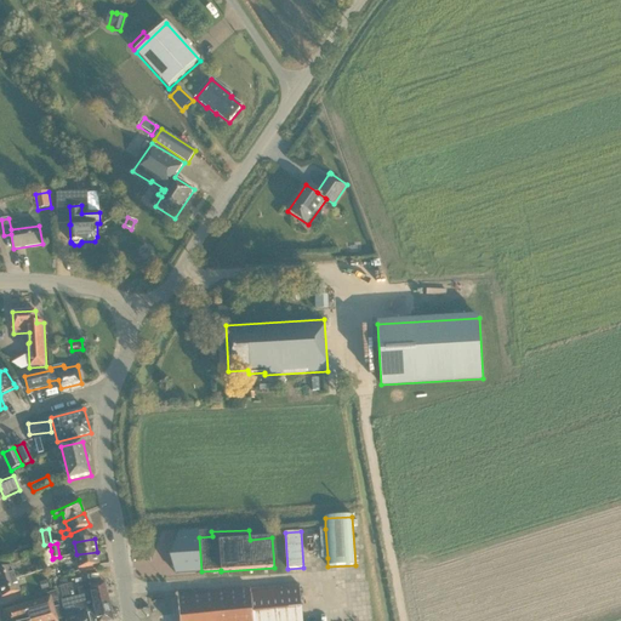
[(51,551),(43,552),(45,567),(55,565),(53,558),(52,559),(51,551)]
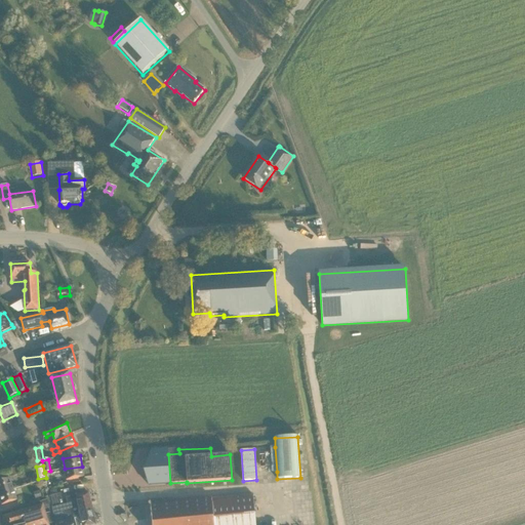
[(67,480),(84,477),(82,467),(65,469),(67,480)]
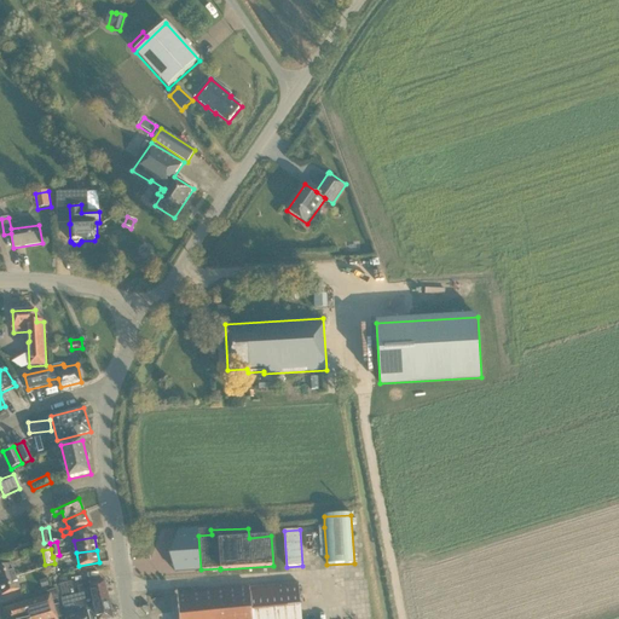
[(0,582),(16,577),(12,565),(0,567),(0,582)]
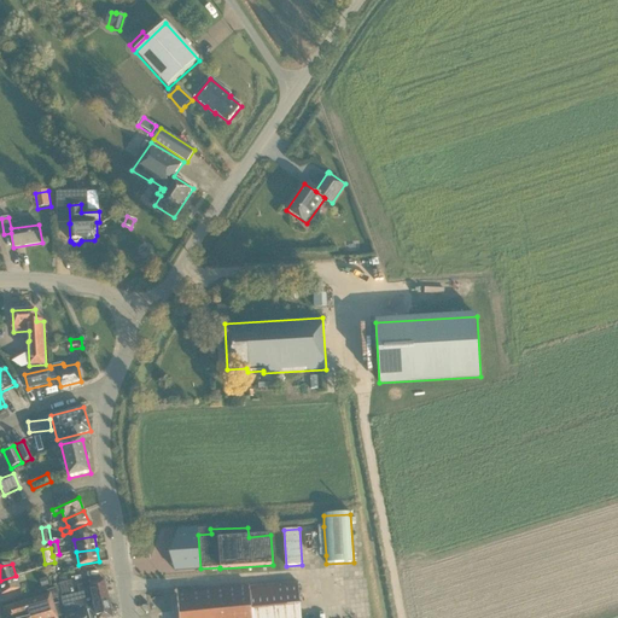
[(0,587),(3,595),(21,589),(16,576),(0,581),(0,587)]
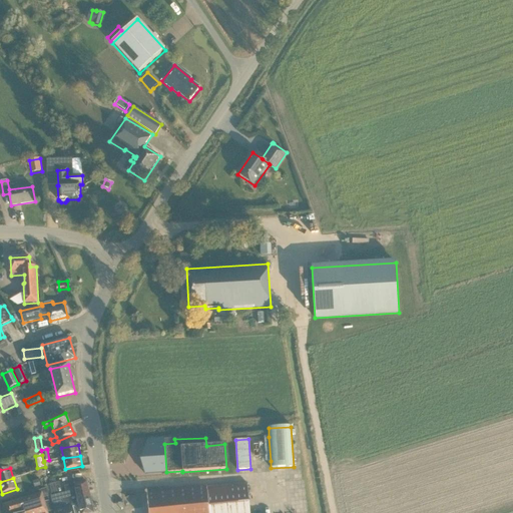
[(71,507),(72,512),(74,512),(73,507),(75,507),(76,512),(93,512),(94,512),(87,482),(65,487),(66,493),(60,494),(59,490),(61,489),(59,482),(50,485),(52,496),(51,496),(55,511),(71,507)]
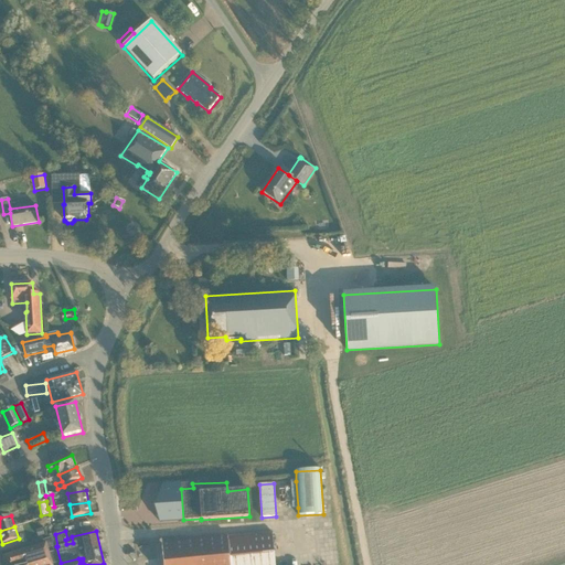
[(275,564),(273,532),(228,536),(227,535),(162,542),(162,541),(160,542),(162,564),(275,564)]
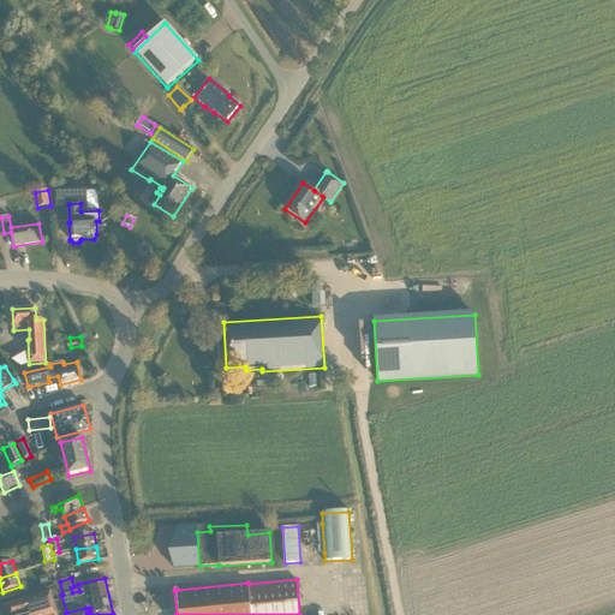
[(57,586),(47,589),(48,592),(51,591),(52,598),(59,596),(57,586)]
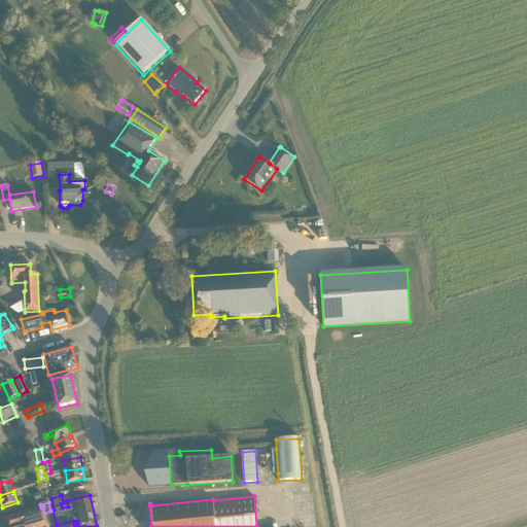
[(48,526),(44,513),(43,506),(41,507),(4,519),(6,526),(48,526)]
